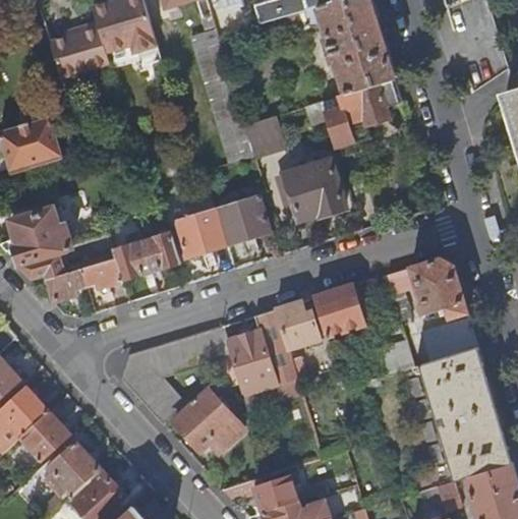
[(110,0),(90,6),(94,19),(96,26),(108,63),(132,55),(137,71),(161,64),(140,0),(110,0)]
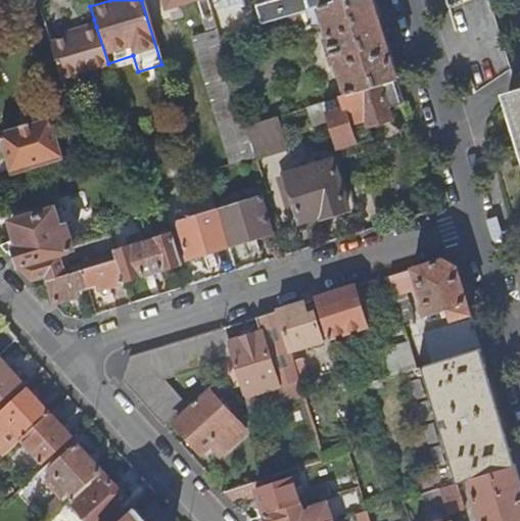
[(163,0),(166,6),(192,0),(196,0),(205,30),(191,35),(230,167),(255,158),(245,126),(206,0),(163,0)]
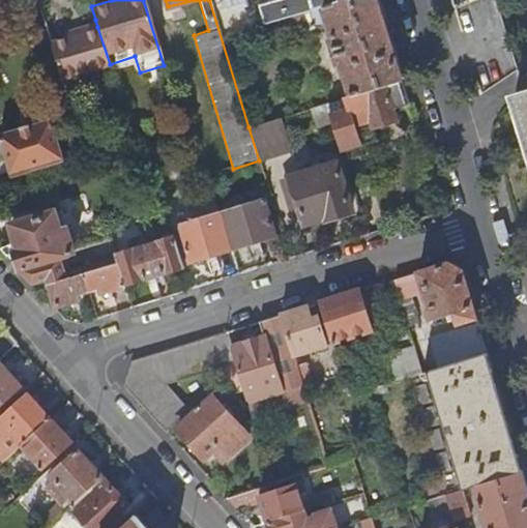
[(220,0),(222,7),(230,5),(232,9),(247,5),(245,0),(256,0),(260,13),(245,19),(249,29),(270,23),(288,18),(283,0),(220,0)]
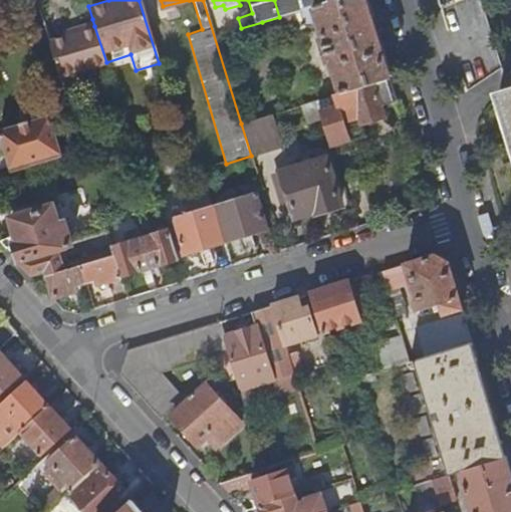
[(279,17),(262,22),(267,37),(305,25),(313,26),(319,24),(322,35),(315,38),(323,66),(331,63),(341,92),(389,76),(364,0),(330,0),(301,9),(279,17)]
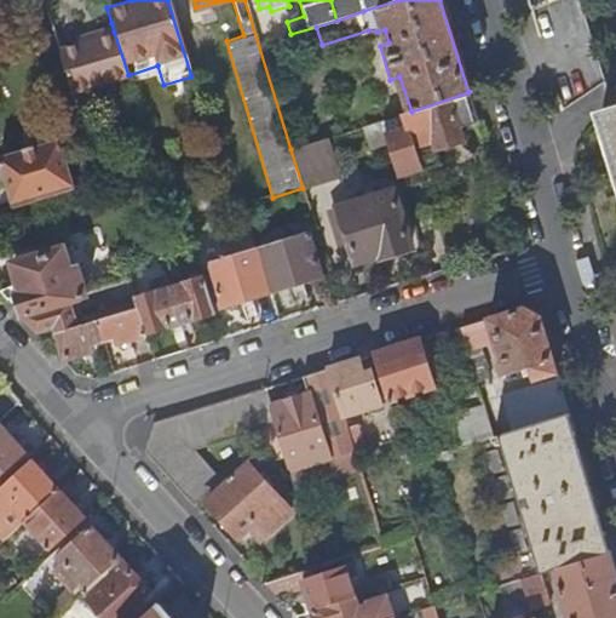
[(360,0),(363,11),(398,0),(360,0)]
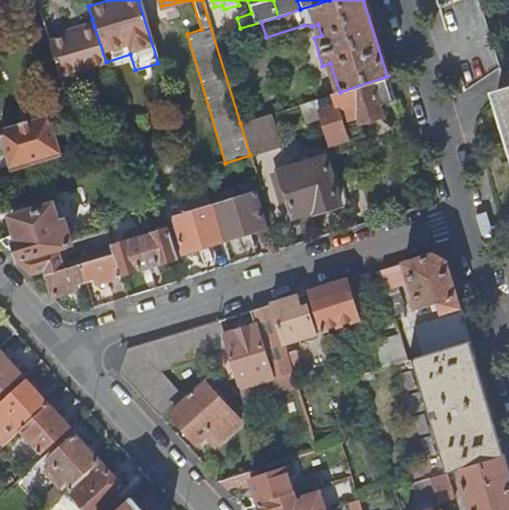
[(94,26),(92,19),(60,29),(62,36),(94,26)]
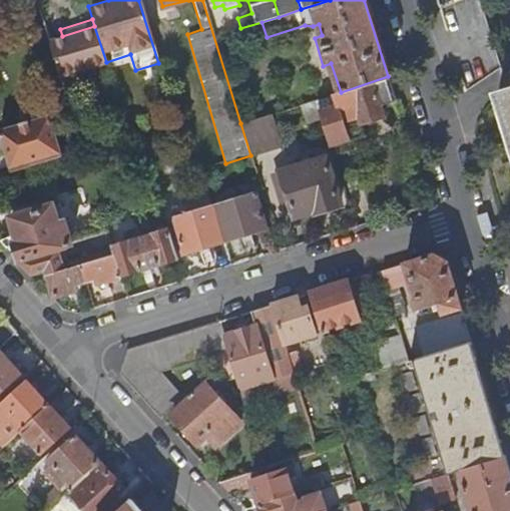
[(106,62),(94,26),(62,36),(46,40),(58,76),(106,62)]
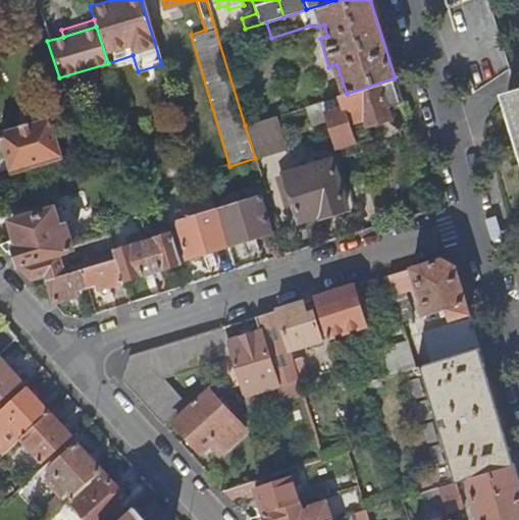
[(347,94),(319,102),(325,120),(334,150),(355,144),(352,134),(365,128),(390,120),(386,108),(403,103),(395,78),(347,94)]
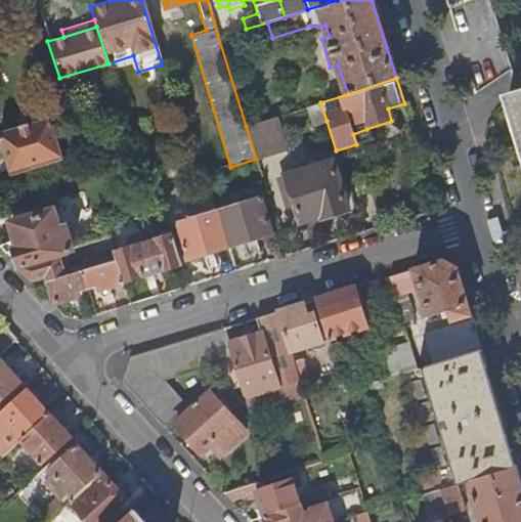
[(520,91),(507,96),(520,143),(520,91)]
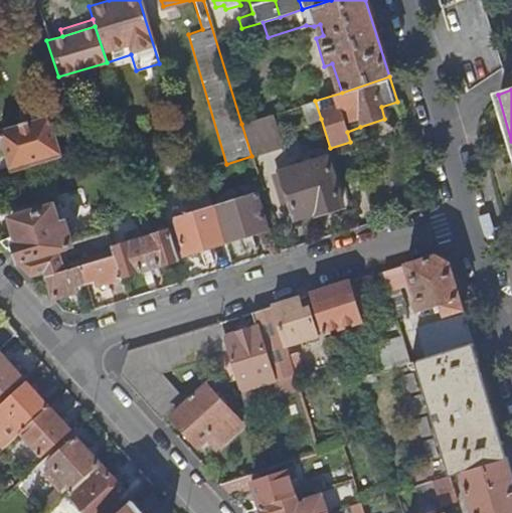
[(315,101),(302,105),(306,123),(321,119),(315,101)]
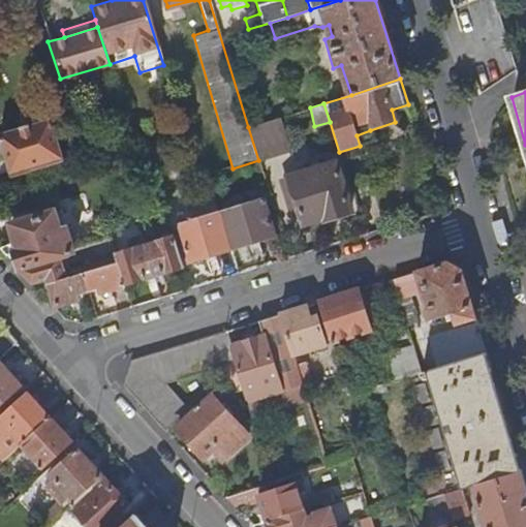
[(50,117),(0,132),(0,143),(11,175),(63,159),(50,117)]
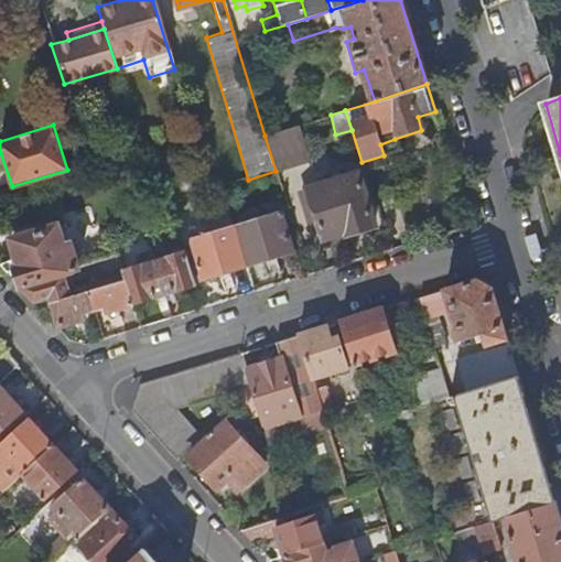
[(265,136),(276,171),(310,160),(298,126),(265,136)]
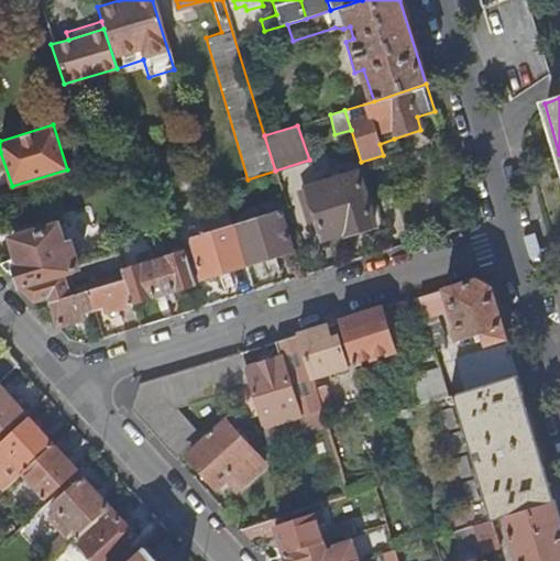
[(380,144),(383,155),(397,150),(394,139),(380,144)]
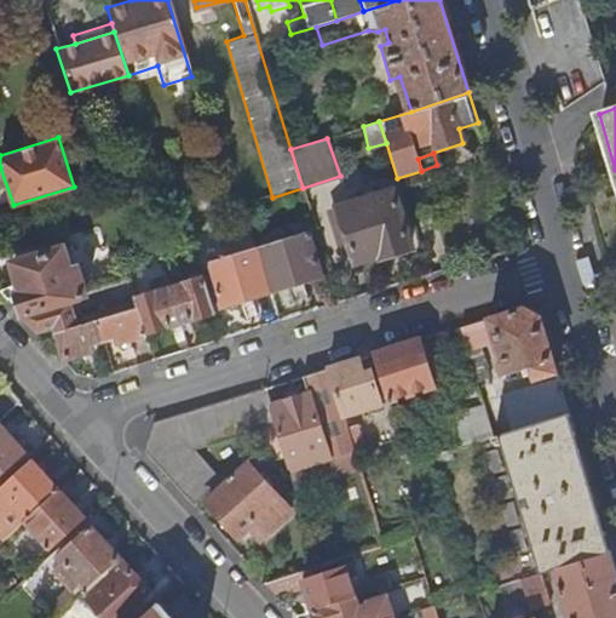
[(397,178),(399,188),(425,182),(421,171),(397,178)]
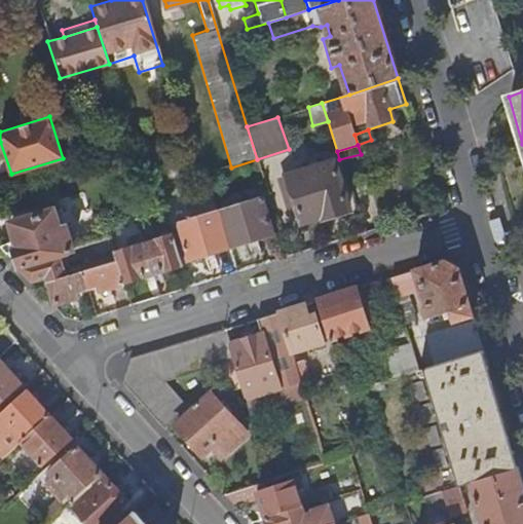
[(333,161),(288,176),(302,221),(323,214),(324,217),(348,210),(333,161)]
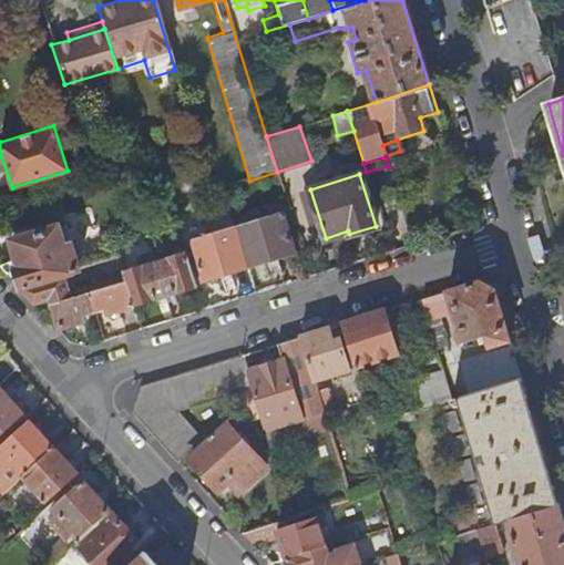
[(257,218),(235,225),(247,265),(295,250),(284,211),(269,215),(267,207),(255,211),(257,218)]
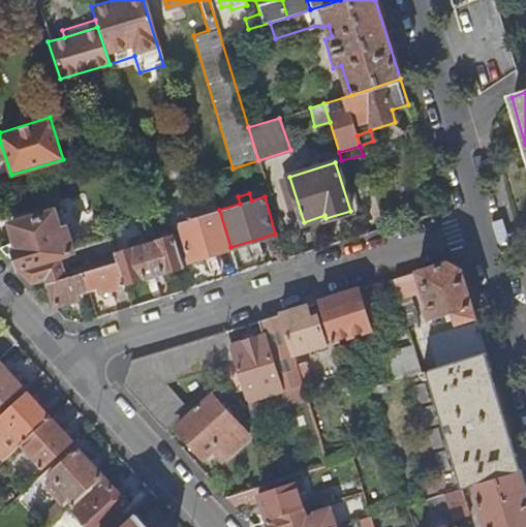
[(14,240),(0,246),(0,249),(5,254),(11,251),(16,267),(57,255),(71,251),(59,209),(9,223),(14,240)]
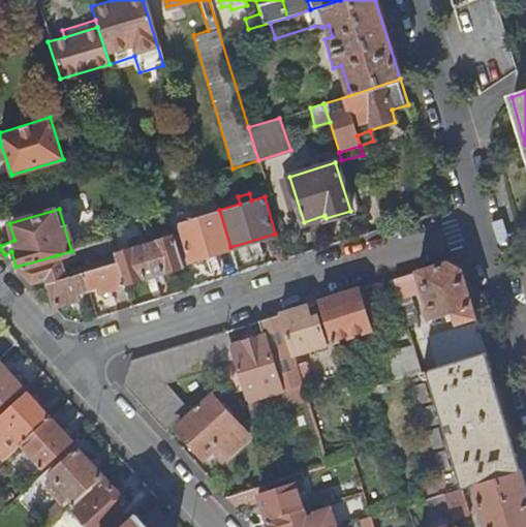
[(230,247),(219,210),(175,224),(186,261),(230,247)]
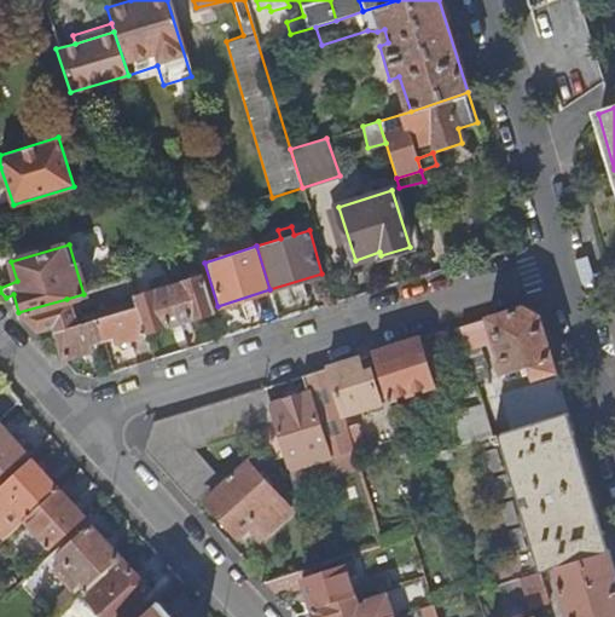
[(180,270),(164,275),(178,321),(212,310),(202,277),(184,282),(180,270)]
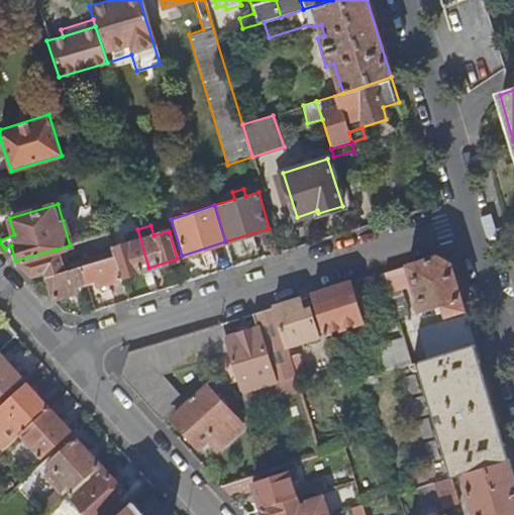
[(124,233),(127,243),(112,248),(121,277),(148,268),(137,229),(124,233)]
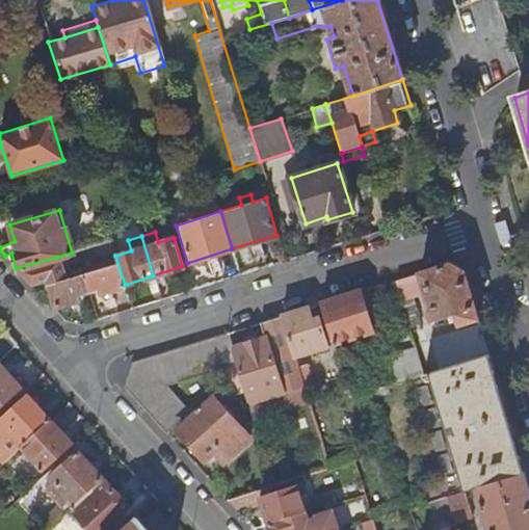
[(99,263),(82,267),(84,274),(88,289),(98,286),(100,292),(125,285),(115,256),(114,253),(104,256),(107,266),(101,268),(99,263)]
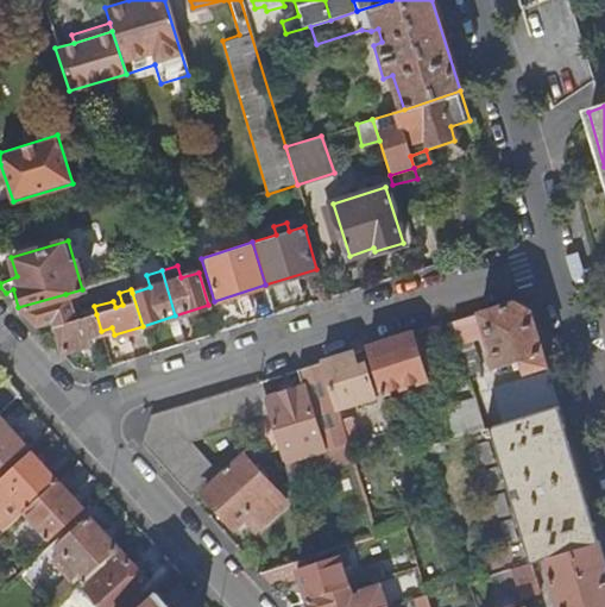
[(65,294),(18,307),(35,324),(50,320),(51,326),(54,326),(73,320),(70,313),(65,294)]
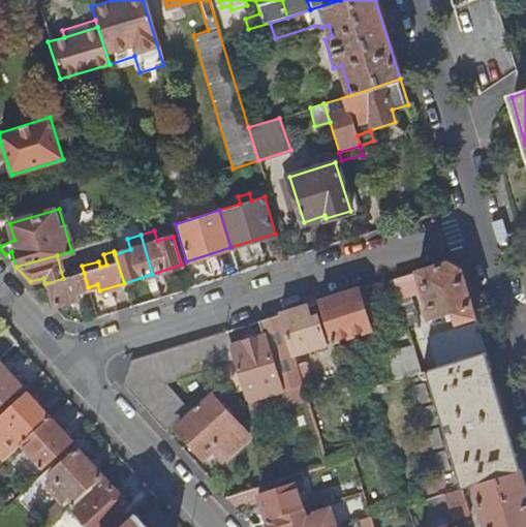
[(403,317),(414,314),(407,295),(421,289),(426,306),(421,308),(425,320),(450,312),(453,323),(460,270),(445,261),(392,277),(403,317)]
